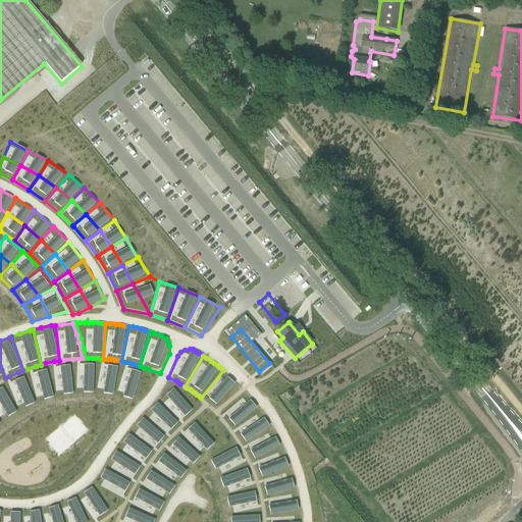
[(74,362),(73,362),(75,398),(77,398),(87,397),(95,397),(98,361),(87,361),(74,362)]
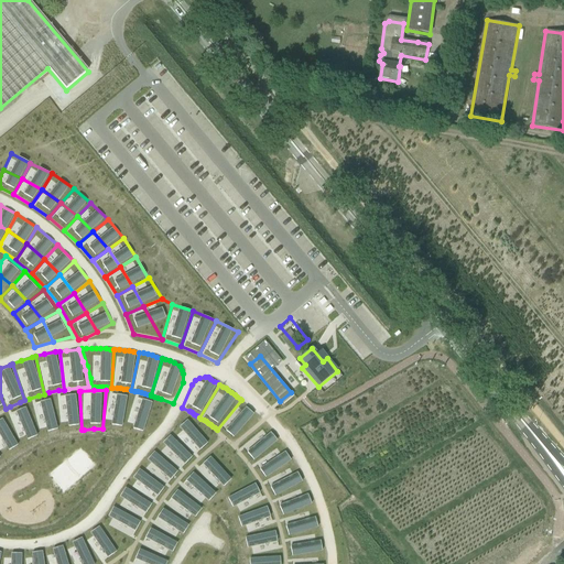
[(106,390),(102,429),(105,429),(116,430),(123,431),(133,394),(121,392),(107,390),(106,390)]
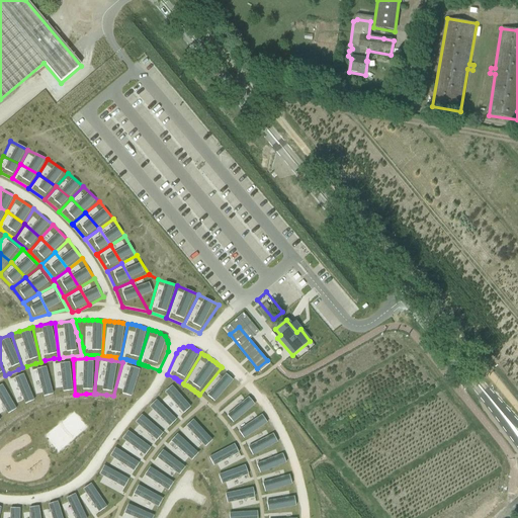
[(49,362),(48,363),(56,398),(57,398),(67,396),(75,395),(73,359),(61,360),(49,362)]
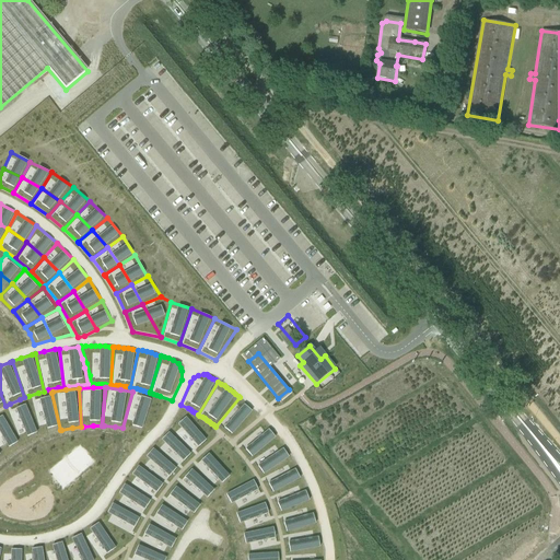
[(132,392),(123,428),(126,429),(136,431),(147,434),(161,420),(167,401),(159,398),(147,395),(133,392),(132,392)]
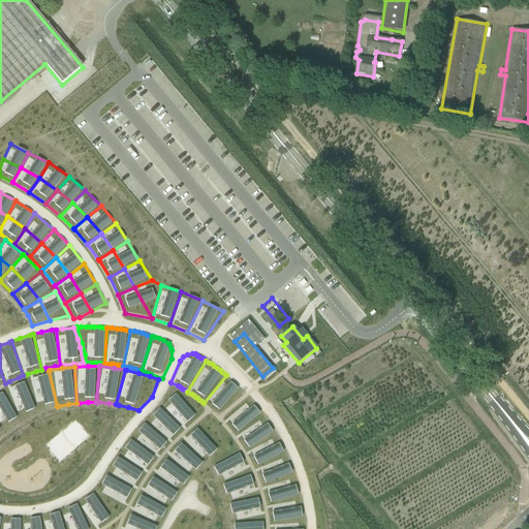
[(37,374),(26,378),(37,412),(38,411),(49,408),(57,406),(49,371),(37,374)]
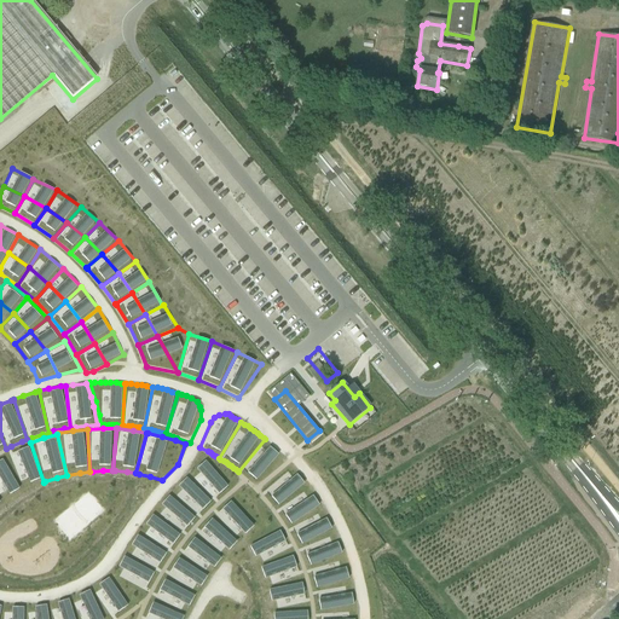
[(265,439),(238,472),(241,474),(243,475),(246,478),(247,479),(249,481),(252,484),(254,486),(256,487),(289,461),(285,458),(283,455),(281,452),(278,450),(275,447),(272,445),(268,443),(266,440),(265,439)]
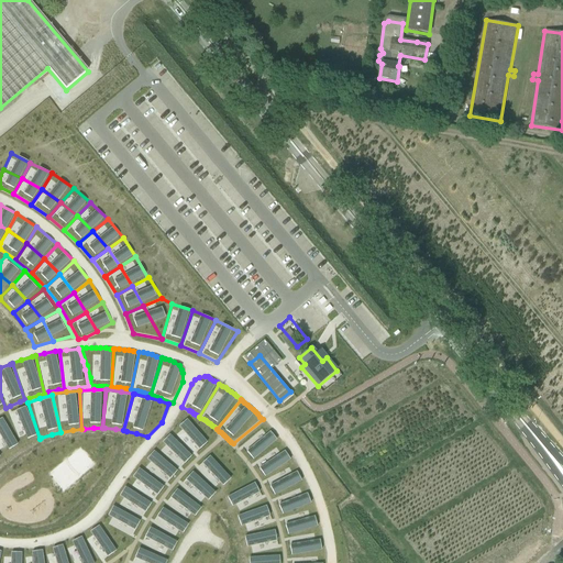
[(14,408),(3,414),(21,448),(22,448),(31,442),(40,439),(28,403),(14,408)]
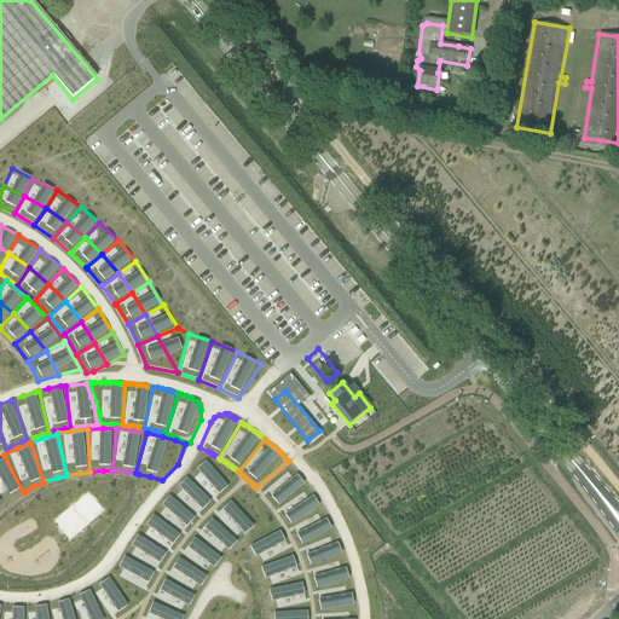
[(189,472),(186,474),(215,505),(220,501),(235,489),(244,481),(242,480),(241,479),(238,476),(237,475),(235,474),(233,473),(231,470),(230,469),(227,468),(226,467),(224,466),(221,464),(220,463),(218,462),(217,461),(214,460),(212,458),(210,457),(208,456),(206,455),(198,451),(189,472)]
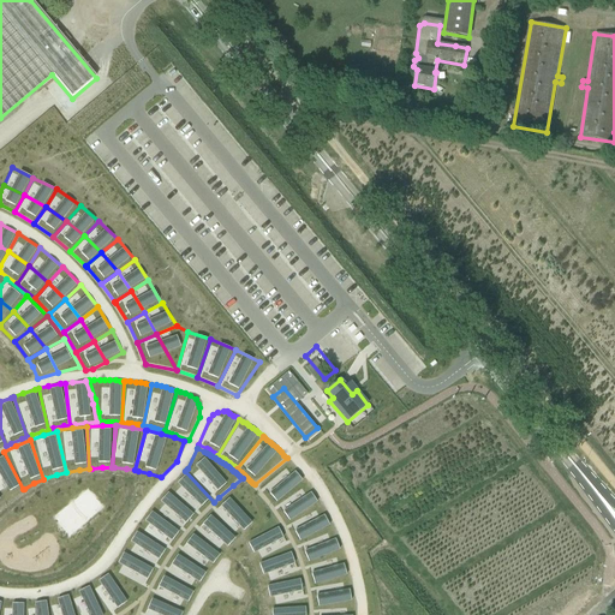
[(0,453),(0,496),(4,502),(4,501),(13,495),(23,489),(4,452),(3,452),(0,453)]
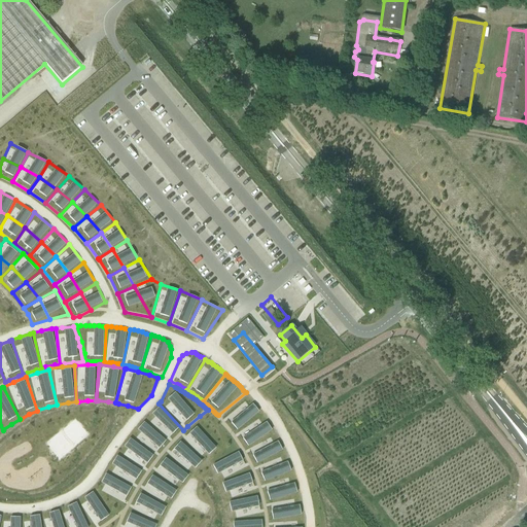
[(248,394),(220,418),(221,419),(222,420),(223,421),(224,422),(225,423),(226,424),(227,425),(229,426),(229,427),(230,429),(231,430),(232,431),(233,432),(234,433),(235,434),(264,413),(262,413),(261,412),(260,410),(259,409),(258,408),(257,406),(256,405),(255,403),(254,402),(253,400),(252,399),(251,398),(250,397),(249,395),(248,394)]
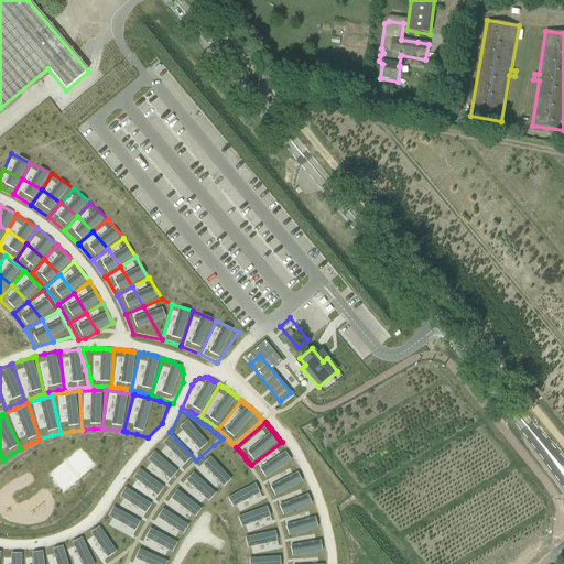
[(155,447),(154,447),(182,475),(185,472),(188,468),(192,465),(196,461),(170,432),(164,437),(161,441),(158,444),(155,447)]
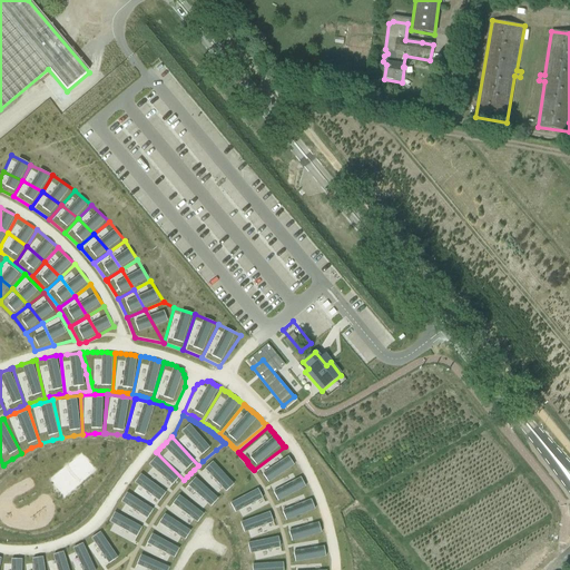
[(227,445),(196,472),(224,501),(255,479),(254,477),(253,475),(252,473),(251,472),(249,470),(248,468),(246,467),(245,464),(244,463),(243,461),(241,460),(239,458),(238,457),(236,454),(235,453),(234,452),(232,450),(231,449),(228,446),(227,445)]
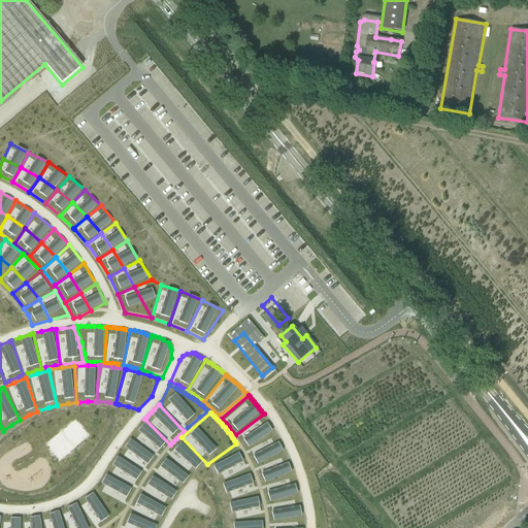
[(264,414),(235,435),(236,437),(237,438),(237,439),(238,440),(239,441),(245,452),(275,432),(269,422),(268,420),(267,419),(266,418),(265,416),(264,415),(264,414)]
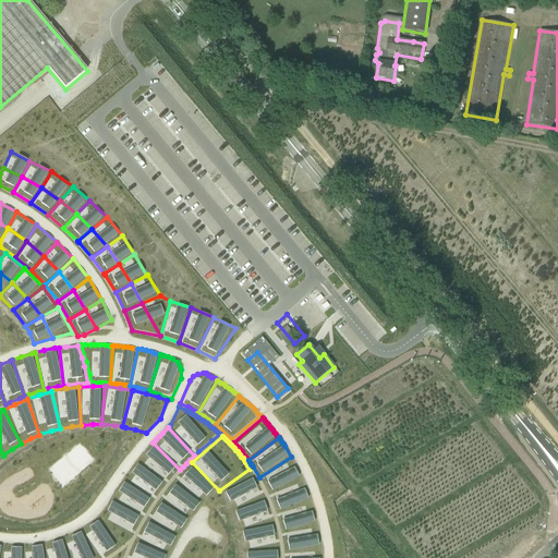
[(138,459),(137,461),(167,485),(170,481),(173,477),(177,473),(180,470),(153,443),(150,446),(147,449),(144,452),(141,456),(138,459)]
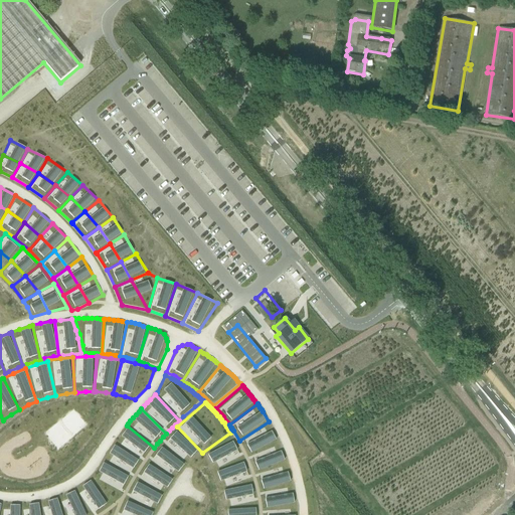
[(269,421),(239,441),(241,444),(247,457),(280,443),(273,426),(269,421)]
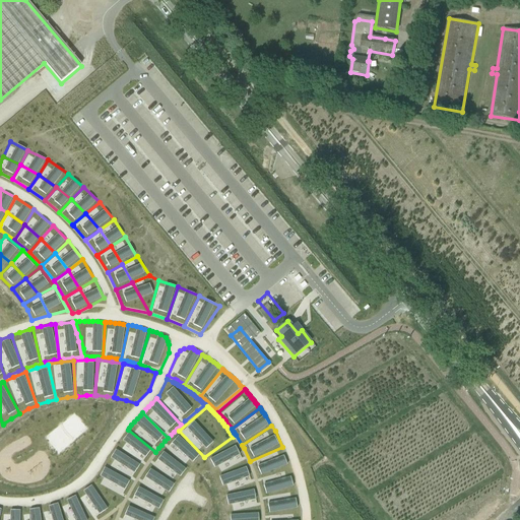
[(116,445),(115,447),(144,466),(147,462),(150,458),(152,455),(155,452),(128,430),(126,432),(123,435),(121,438),(118,442),(116,445)]
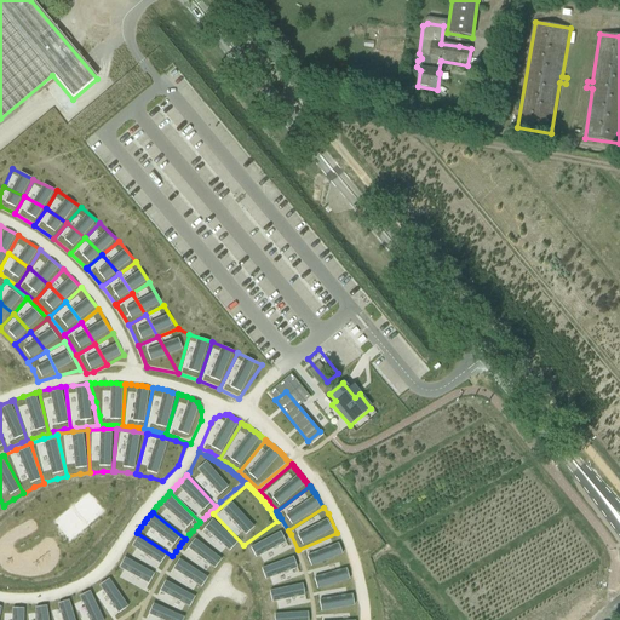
[(213,514),(195,533),(228,562),(244,545),(213,514)]
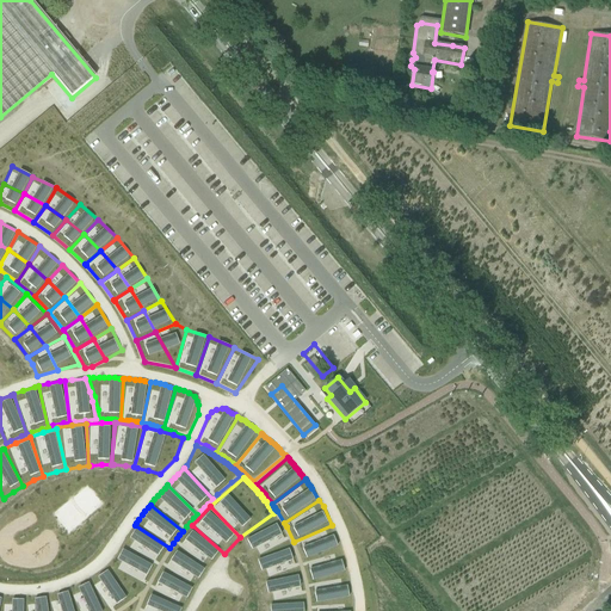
[(273,513),(240,537),(247,549),(253,561),(291,543),(283,529),(275,513),(273,513)]
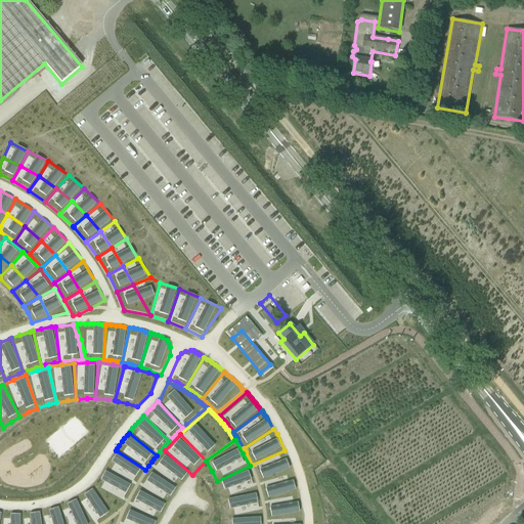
[(104,467),(103,469),(135,486),(136,484),(138,481),(141,477),(143,473),(145,470),(116,450),(115,452),(112,455),(110,460),(107,463),(104,467)]
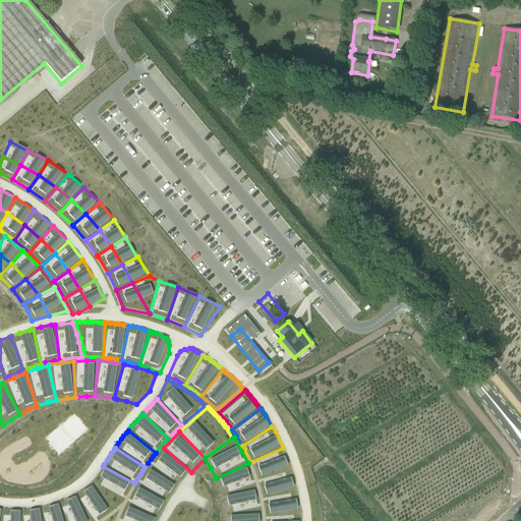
[(164,448),(149,467),(178,487),(191,472),(164,448)]
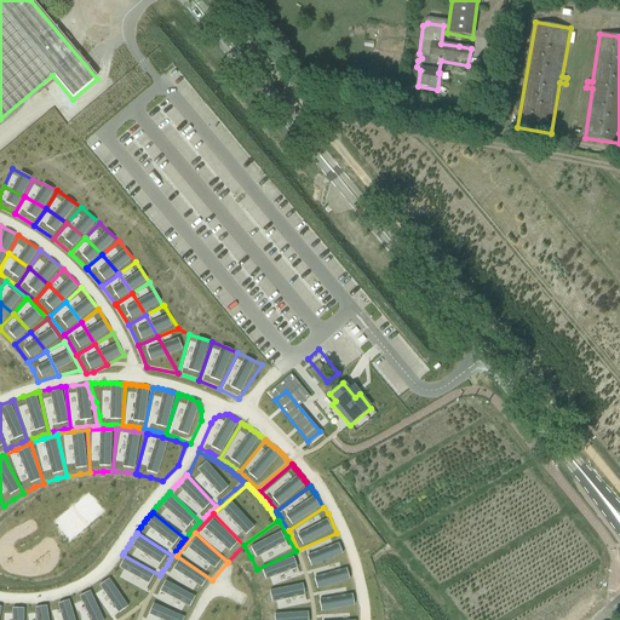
[(337,533),(298,550),(299,551),(306,568),(306,570),(346,558),(345,555),(338,534),(337,533)]
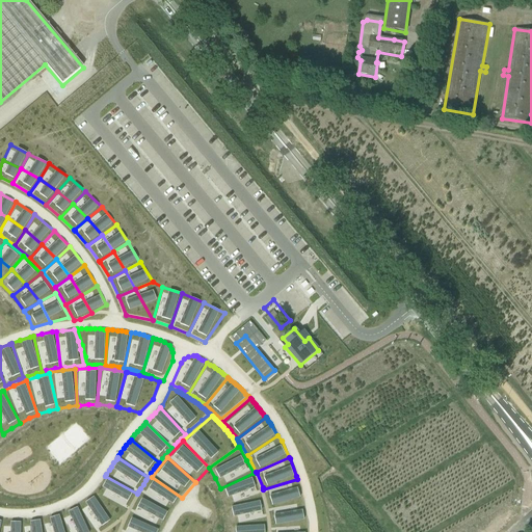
[(254,473),(220,488),(225,501),(227,506),(263,499),(260,488),(254,474),(254,473)]
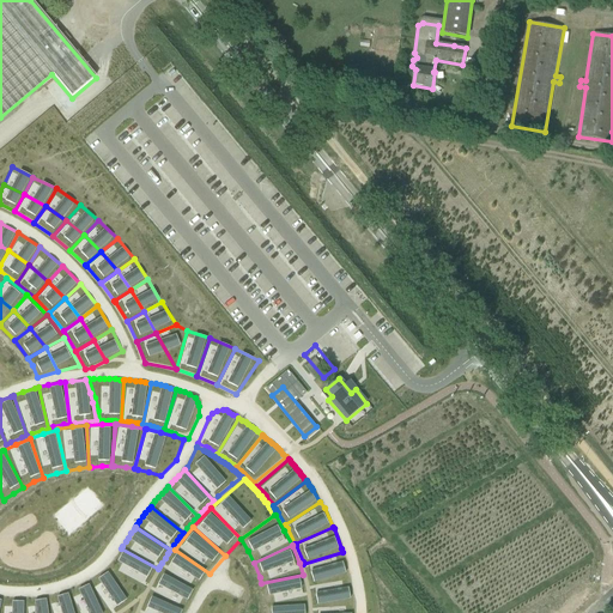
[(109,564),(107,566),(140,596),(143,594),(146,590),(149,586),(151,581),(153,576),(157,571),(158,569),(121,548),(120,550),(117,554),(115,558),(113,562),(109,564)]
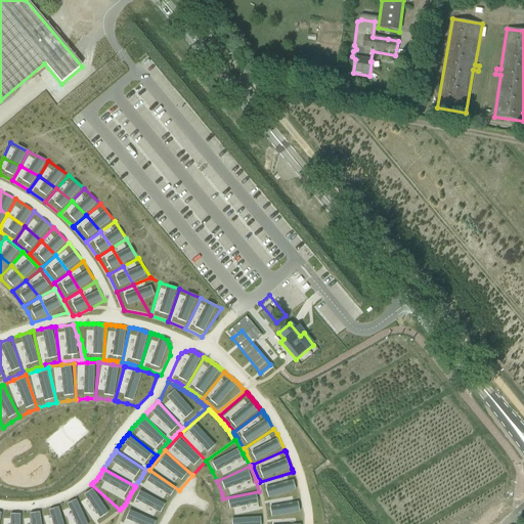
[(142,481),(137,488),(169,506),(172,501),(179,490),(149,470),(142,481)]
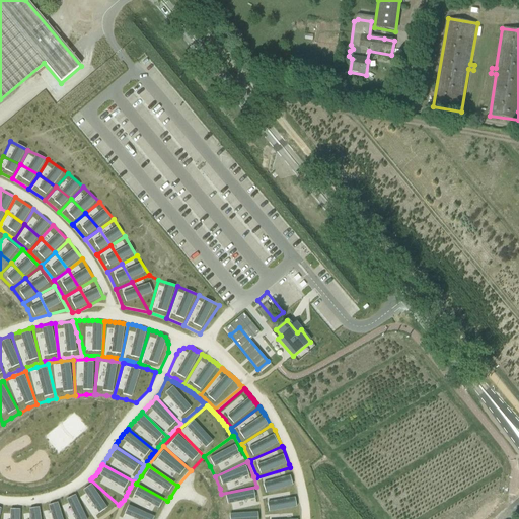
[(290,467),(256,477),(261,491),(262,496),(296,490),(294,482),(290,467)]
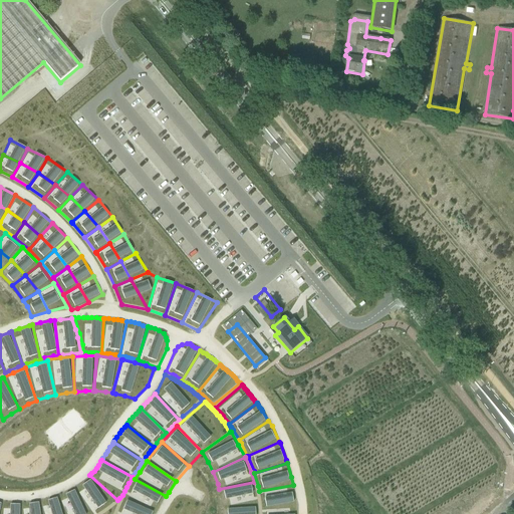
[(75,487),(74,487),(88,513),(97,513),(98,513),(102,511),(105,509),(109,506),(112,503),(116,501),(117,500),(89,475),(89,476),(86,478),(84,480),(81,483),(78,485),(75,487)]
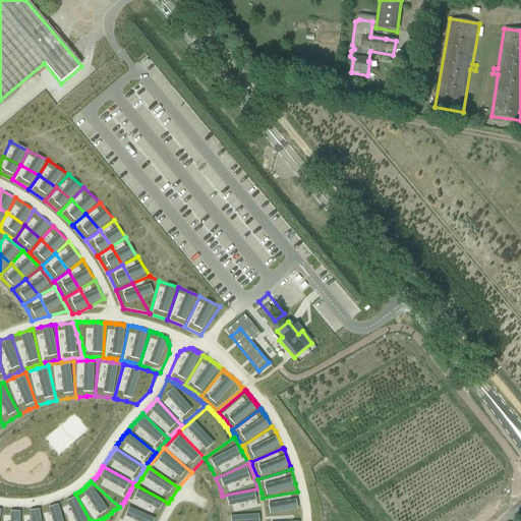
[(126,504),(125,506),(159,519),(164,510),(168,503),(136,485),(133,490),(126,504)]
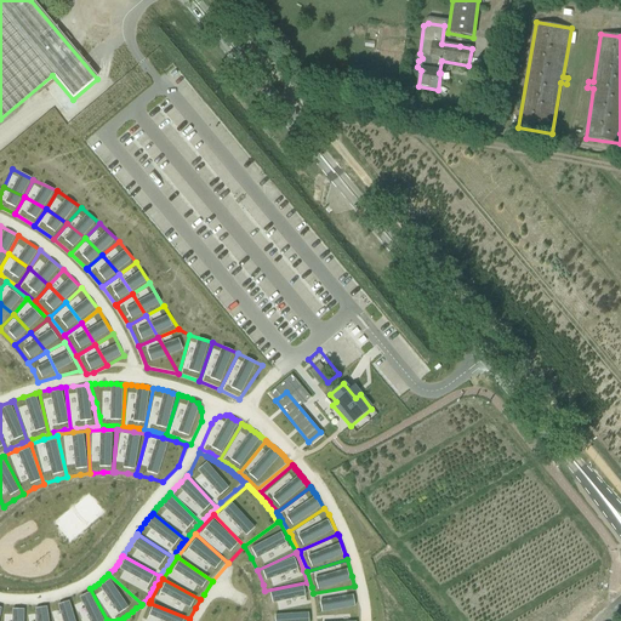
[(307,582),(265,591),(267,598),(269,613),(271,615),(312,609),(312,605),(308,587),(307,582)]
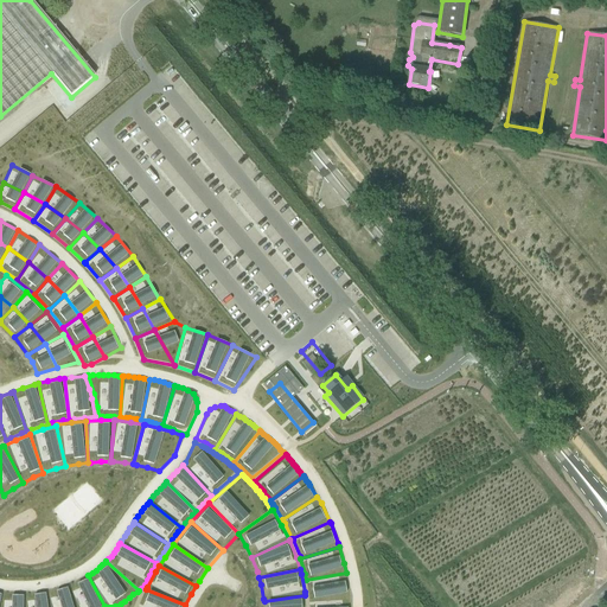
[(346,573),(306,580),(308,592),(310,601),(350,598),(349,585),(346,573)]
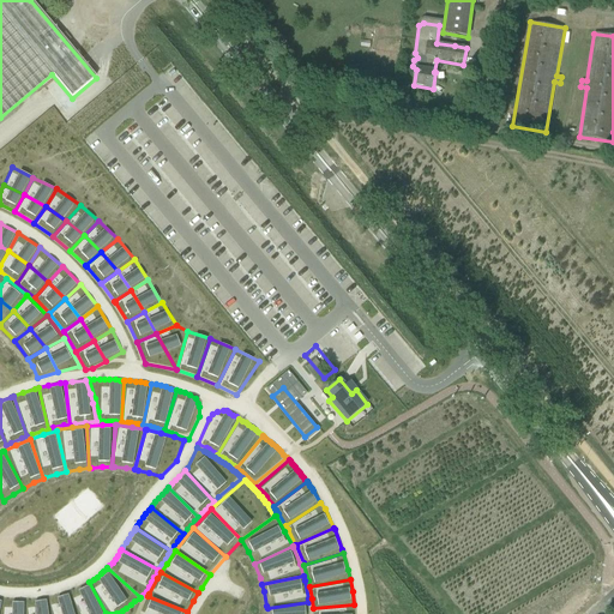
[(72,591),(68,593),(76,613),(106,613),(89,582),(86,583),(83,585),(79,588),(76,589),(72,591)]
